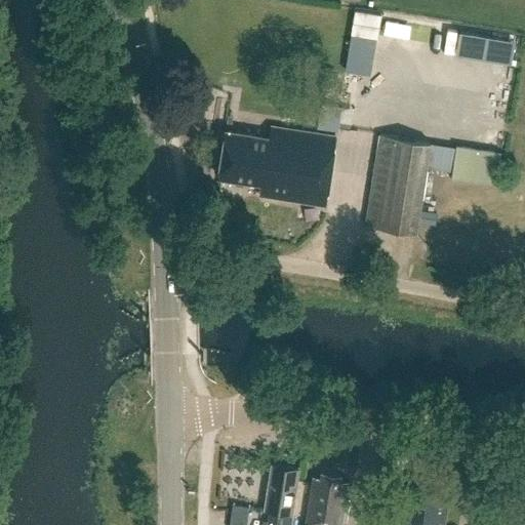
[(355,10),(352,35),(377,39),(380,14),(355,10)]
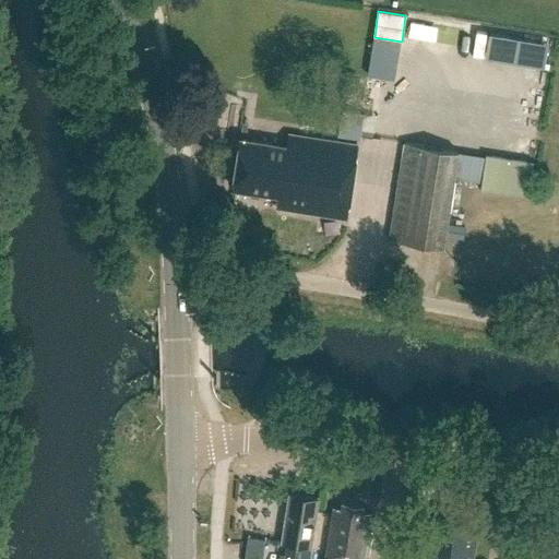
[(370,111),(348,108),(345,128),(381,132),(389,79),(375,76),(370,111)]
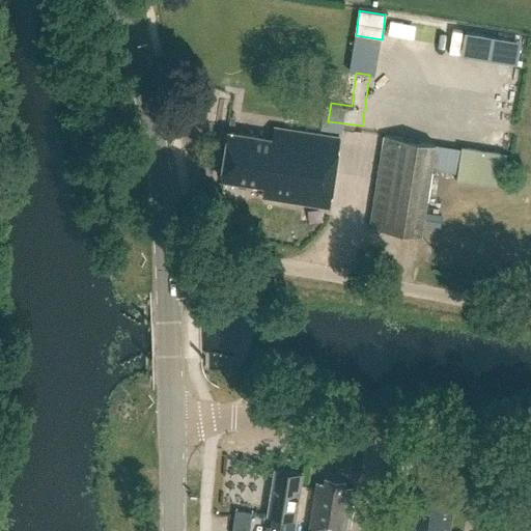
[(228,131),(221,178),(266,186),(269,197),(328,206),(338,137),(274,128),(273,138),(228,131)]
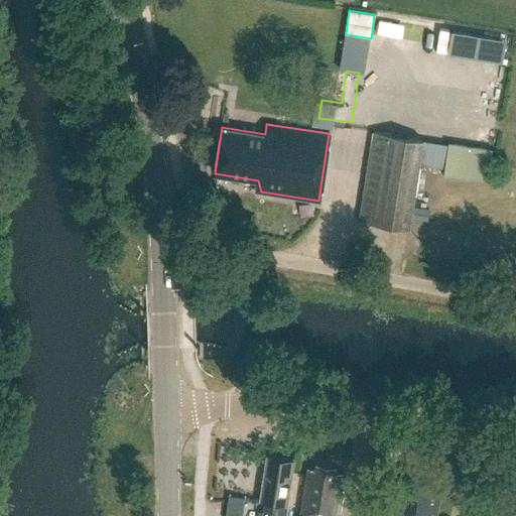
[(373,131),(359,220),(408,228),(422,139),(373,131)]
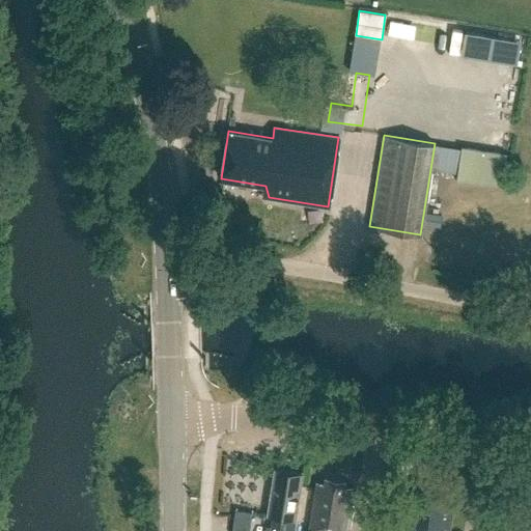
[(455,180),(502,188),(506,156),(460,148),(455,180)]
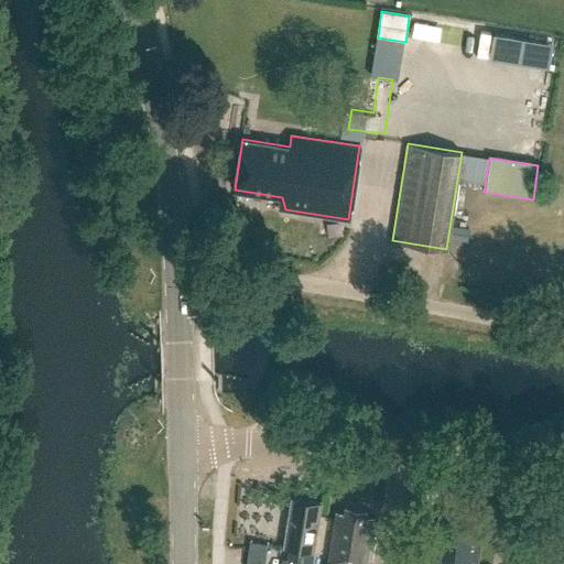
[(469,228),(451,225),(448,239),(467,242),(469,228)]
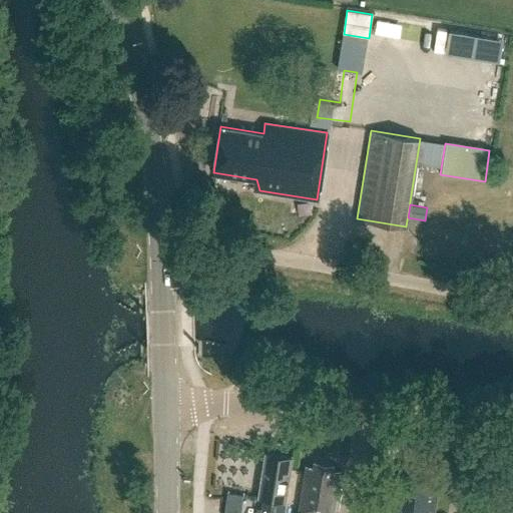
[(286,500),(292,457),(267,453),(260,496),(265,497),(262,512),(283,512),(285,500),(286,500)]
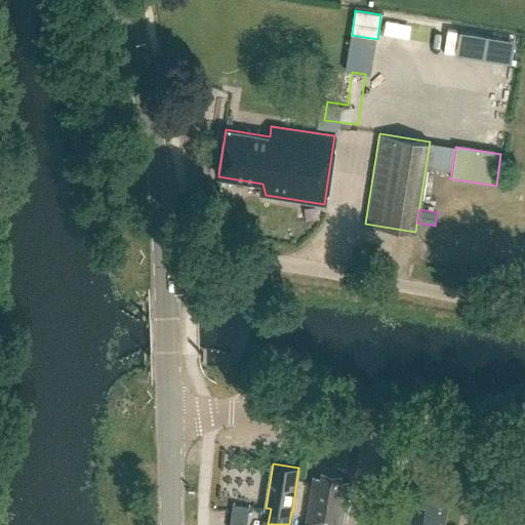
[(313,476),(304,524),(306,524),(341,524),(344,519),(347,520),(349,500),(346,500),(349,481),(341,480),(342,475),(320,471),(320,477),(313,476)]
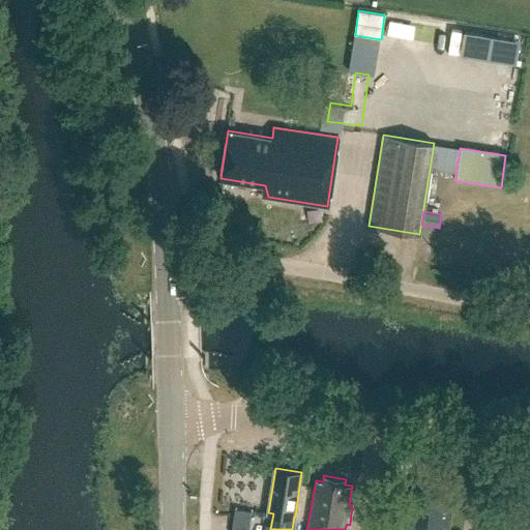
[(424,529),(431,494),(407,490),(401,529),(424,529)]
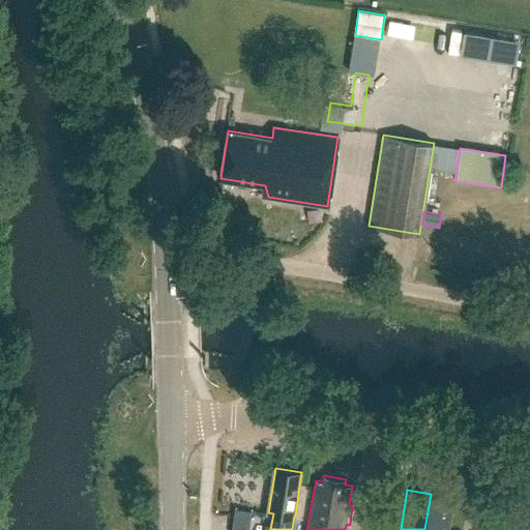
[(451,529),(448,528),(453,497),(431,494),(424,529),(451,529)]
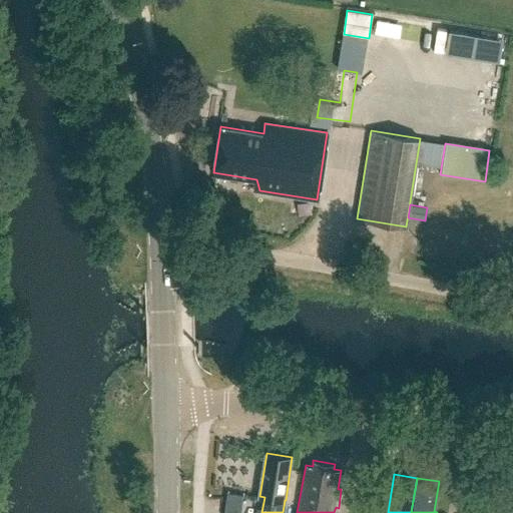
[(225,493),(221,512),(238,512),(241,496),(225,493)]
